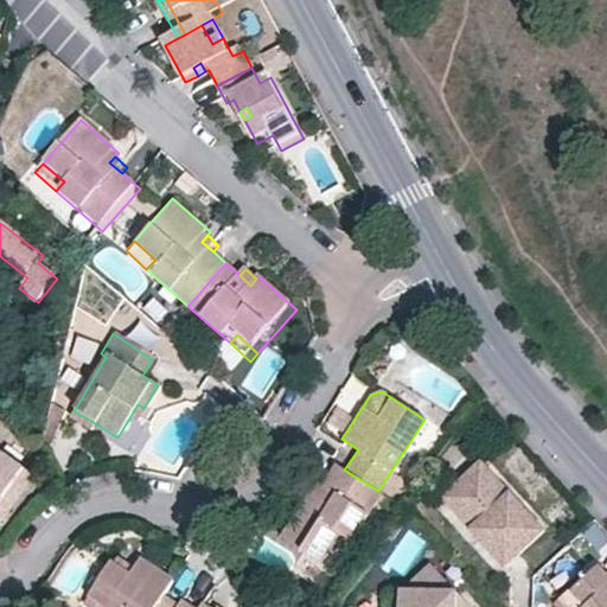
[(144,408),(138,404),(131,416),(136,420),(144,408)]
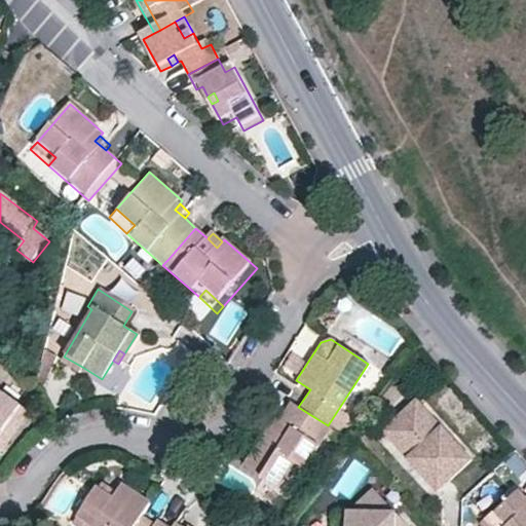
[(64,357),(60,363),(78,374),(82,367),(64,357)]
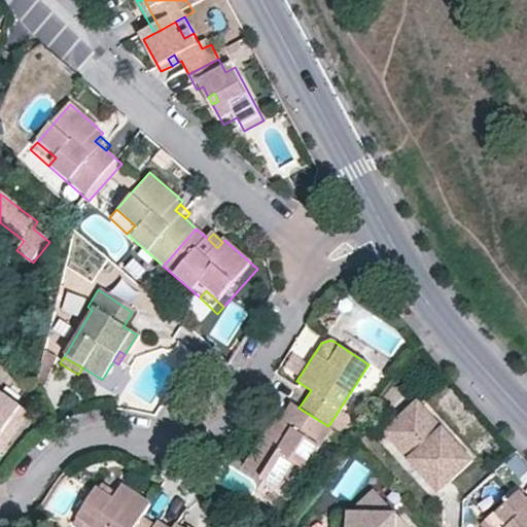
[(398,383),(385,399),(396,409),(410,392),(398,383)]
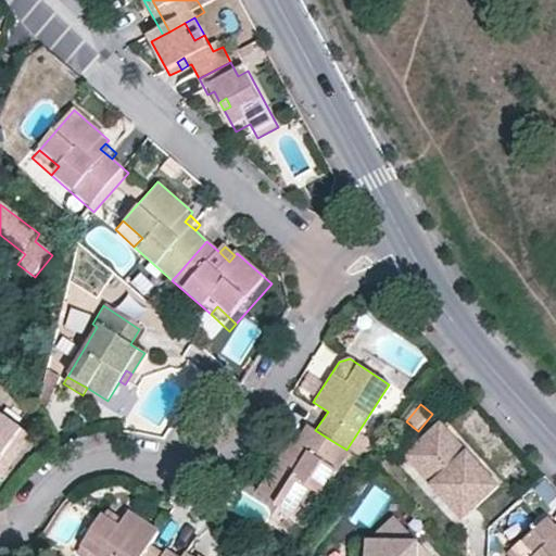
[(0,454),(22,421),(0,407),(0,454)]
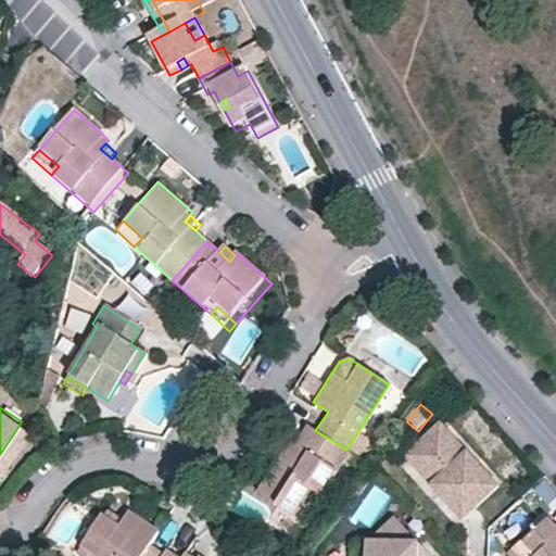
[(421,474),(427,469),(433,477),(429,481),(459,514),(496,479),(439,418),(403,453),(421,474)]
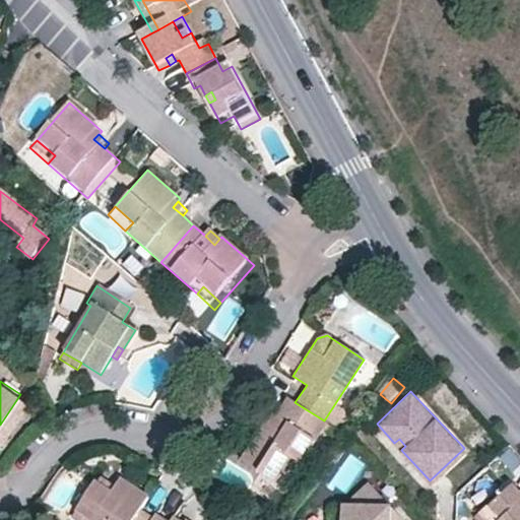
[(30,401),(20,394),(0,425),(0,441),(2,443),(30,401)]
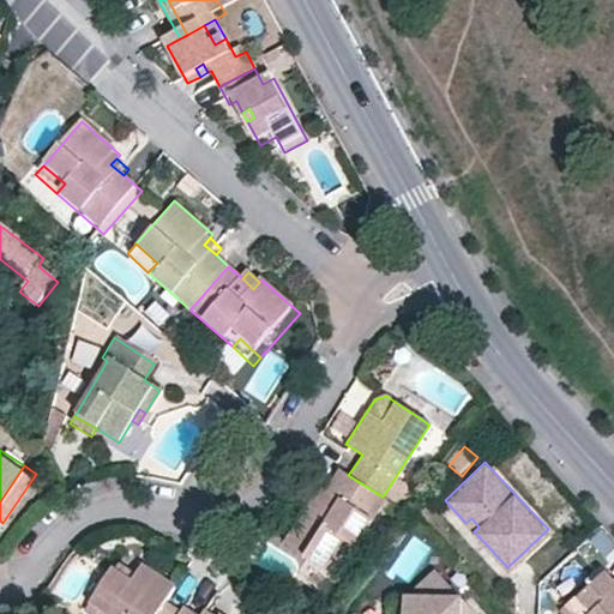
[(339,469),(326,489),(317,503),(309,498),(281,542),(323,569),(342,540),(353,546),(384,498),(383,497),(361,483),(348,475),(339,469)]
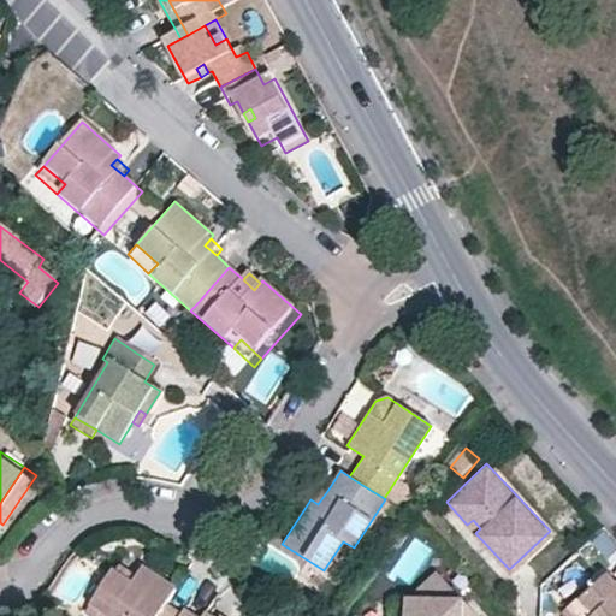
[(327,491),(319,486),(311,499),(318,504),(327,491)]
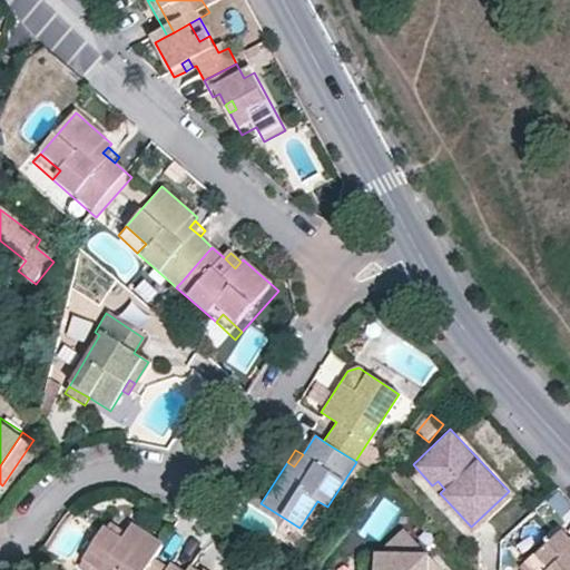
[(438,481),(432,485),(440,493),(444,489),(438,481)]
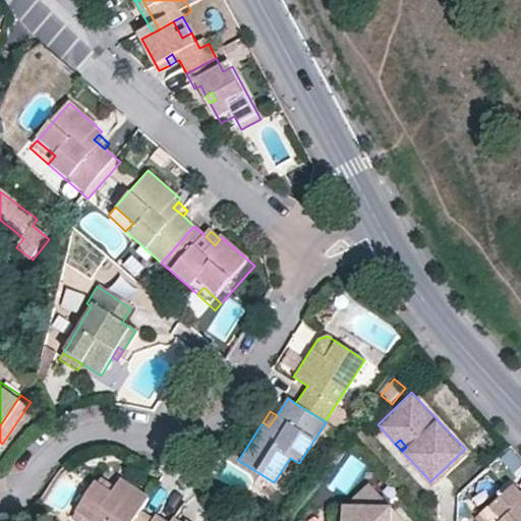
[(274,482),(283,488),(299,463),(290,458),(274,482)]
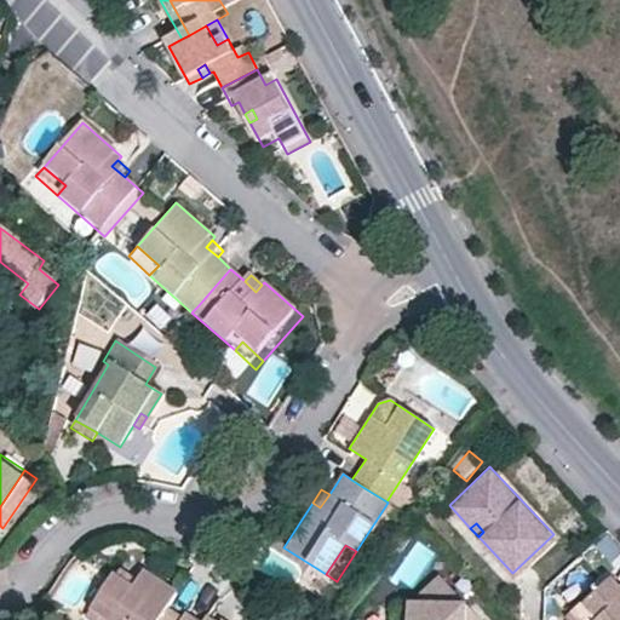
[(131,585),(135,578),(114,566),(110,573),(131,585)]
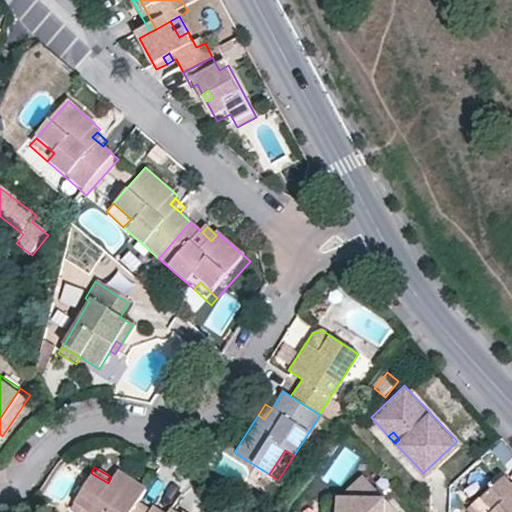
[(115,471),(111,477),(108,483),(91,473),(69,508),(74,511),(88,511),(90,510),(92,511),(127,511),(134,502),(142,488),(115,471)]
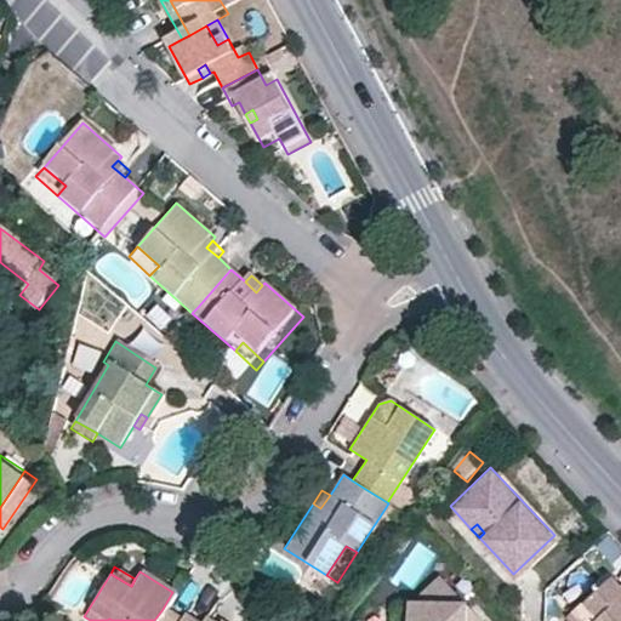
[(450,607),(465,604),(438,576),(431,584),(450,607)]
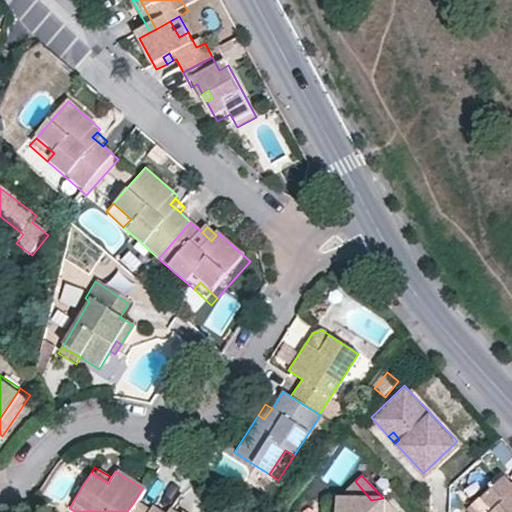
[(474,509),(477,511),(511,511),(511,488),(505,480),(474,509)]
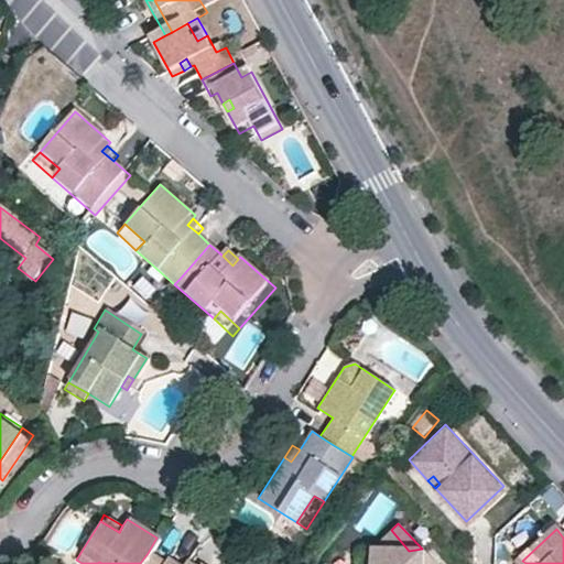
[(436,563),(422,549),(409,551),(391,530),(375,546),(373,555),(372,563),(436,563)]
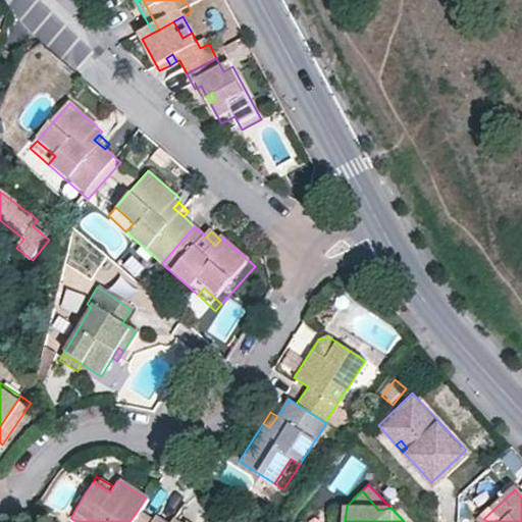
[(165,521),(170,517),(180,503),(168,494),(154,516),(164,521),(165,521)]
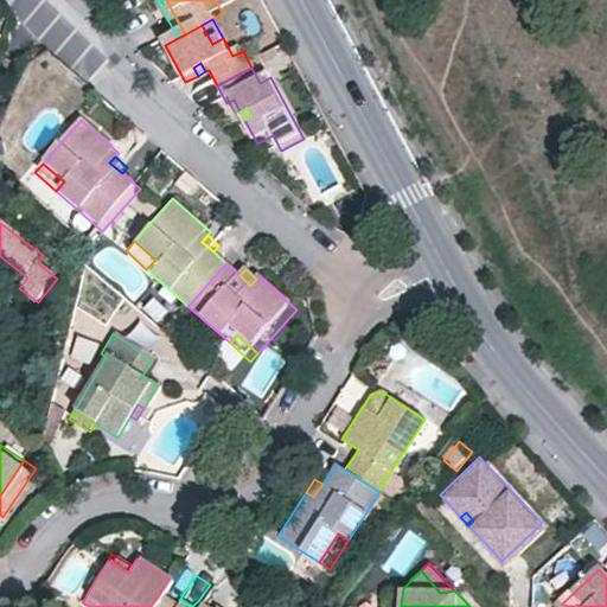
[(267,606),(268,605),(251,594),(243,606),(267,606)]
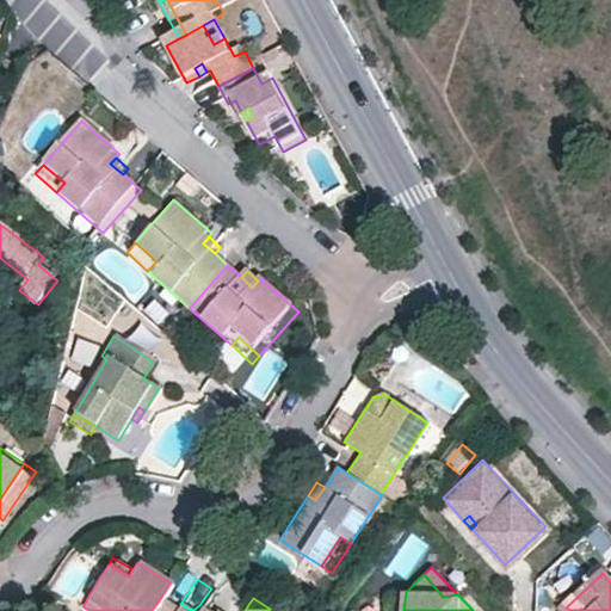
[(174,610),(177,609),(160,599),(152,610),(174,610)]
